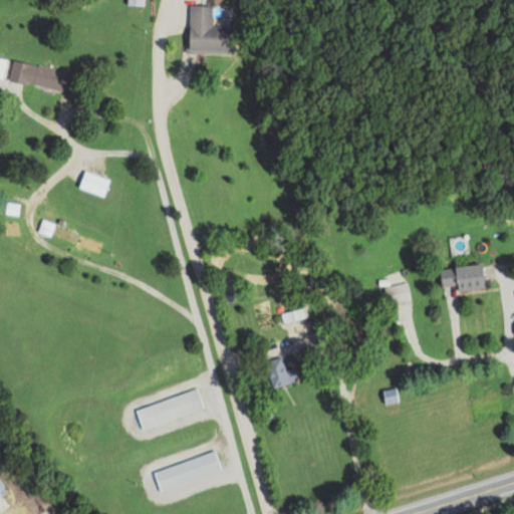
[(231,53),(231,27),(210,27),(210,5),(188,5),(188,53),(231,53)]
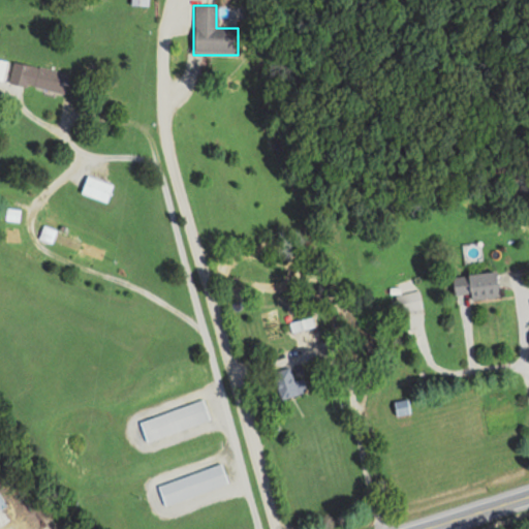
[(64,94),(68,72),(11,62),(7,84),(64,94)]
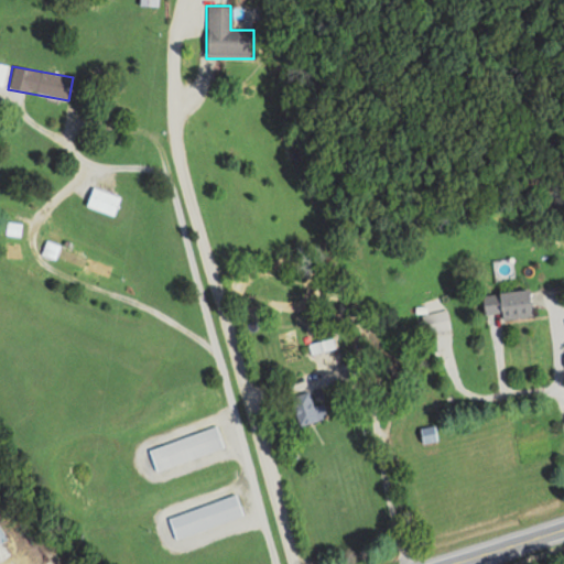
[(112,216),(119,197),(91,186),(85,206),(112,216)]
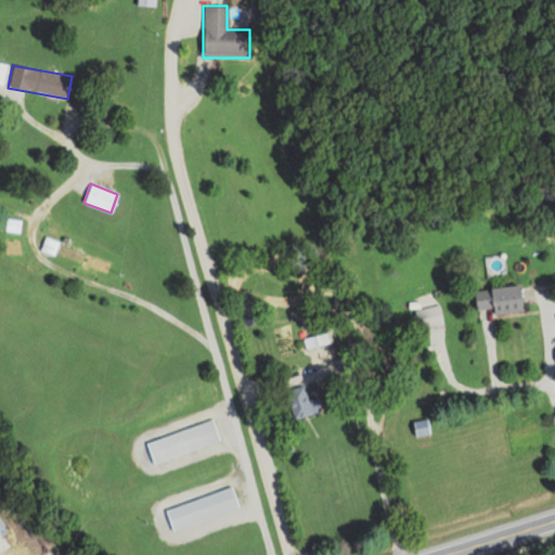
[(39,249),(104,273),(108,261),(44,236),(39,249)]
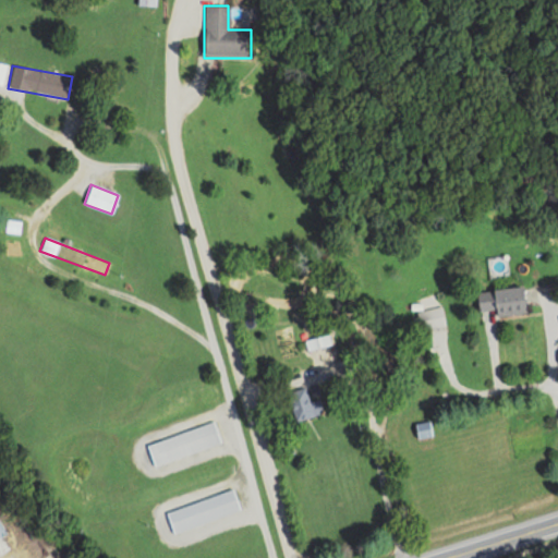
[(521,287),(475,292),(477,312),(494,310),(495,317),(525,313),(521,287)]
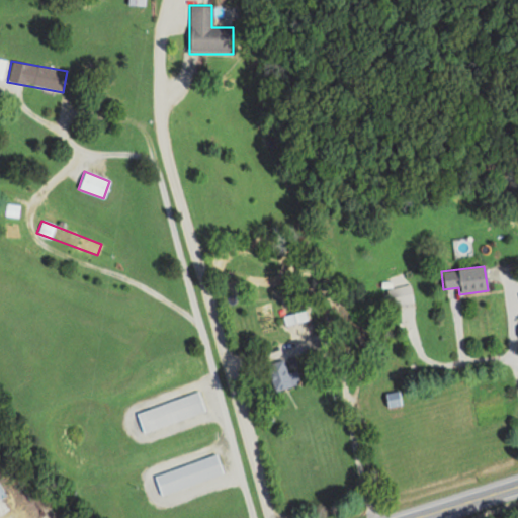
[(386,289),(390,307),(413,301),(409,284),(386,289)]
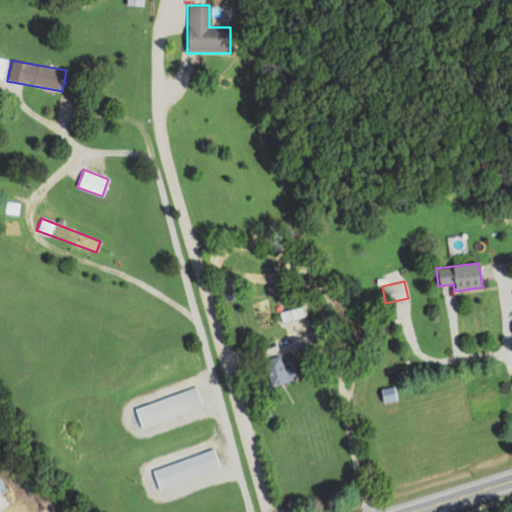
[(271,386),(295,378),(291,366),(284,368),(279,354),(261,361),(271,386)]
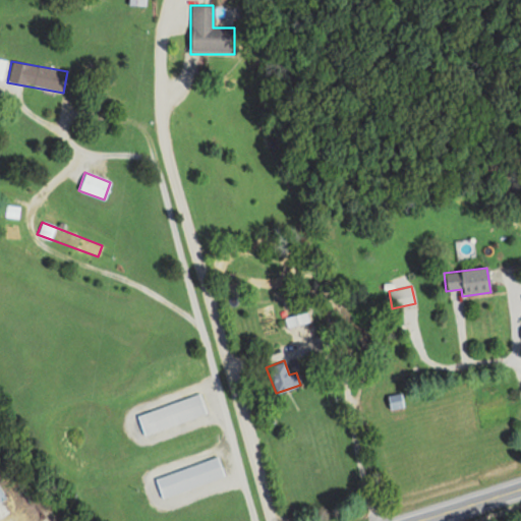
[(136,412),(141,432),(206,414),(199,394),(136,412)]
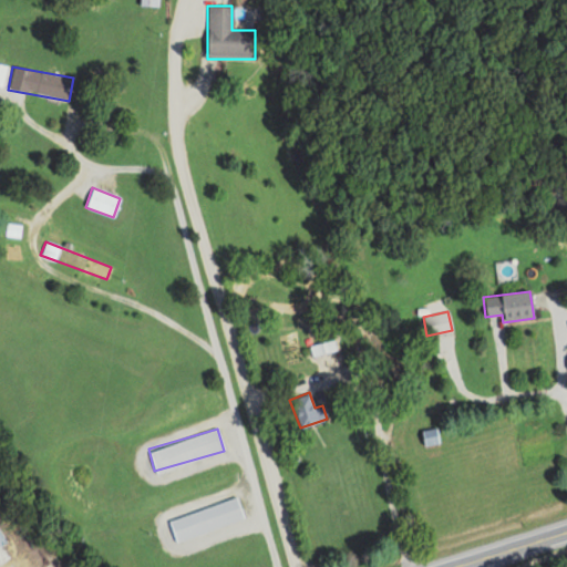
[(175,539),(244,518),(237,496),(168,518),(175,539)]
